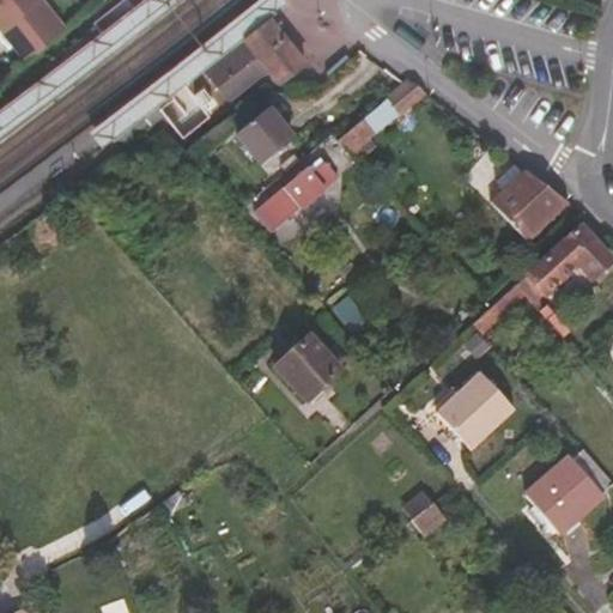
[(0,0),(0,29),(26,62),(68,29),(44,0),(0,0)]
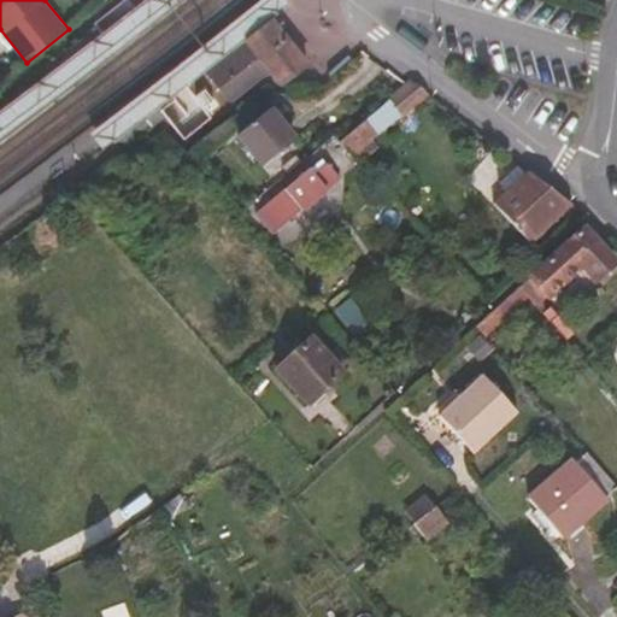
[(286,40),(270,18),(256,30),(186,82),(213,116),(266,75),(277,89),(306,66),(286,40)]
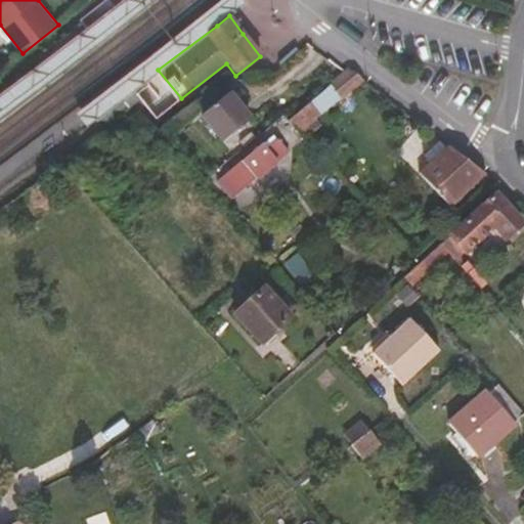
[(364,80),(350,69),(331,84),(343,96),(364,80)]
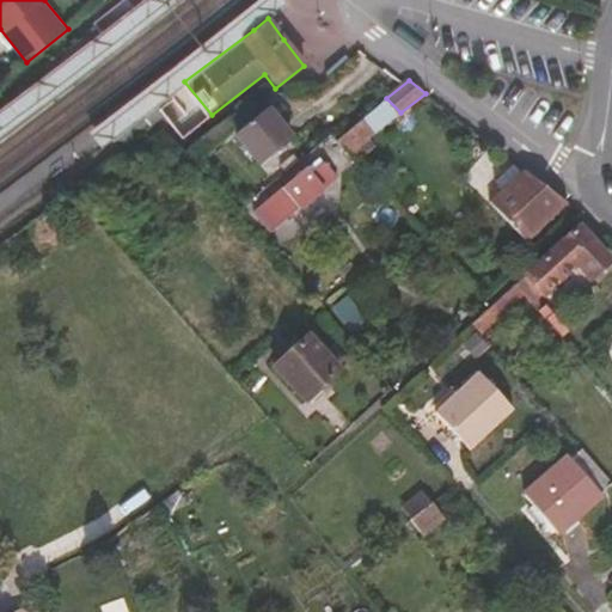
[(236,132),(258,166),(298,140),(275,106),(236,132)]
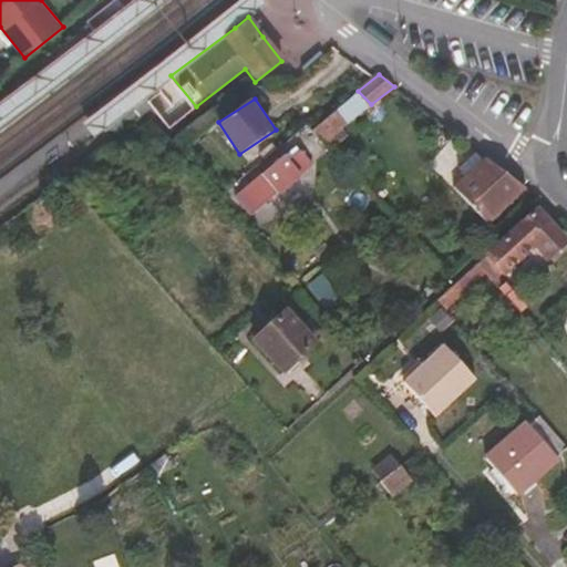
[(339,106),(312,127),(323,140),(349,120),(339,106)]
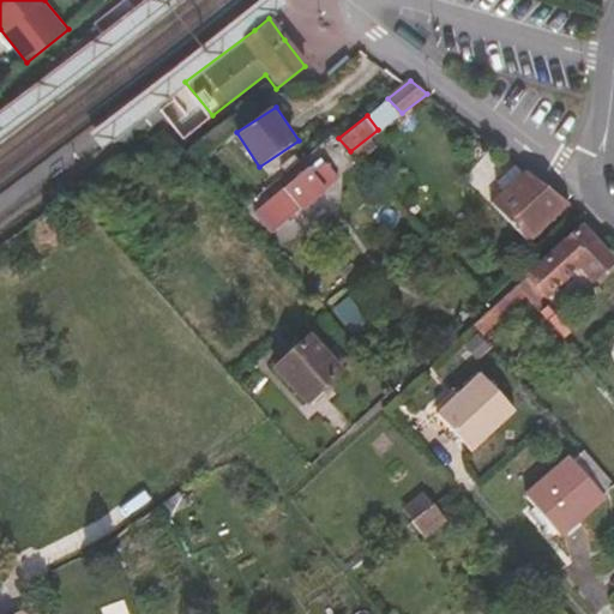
[(320,154),(307,166),(313,170),(326,158),(320,154)]
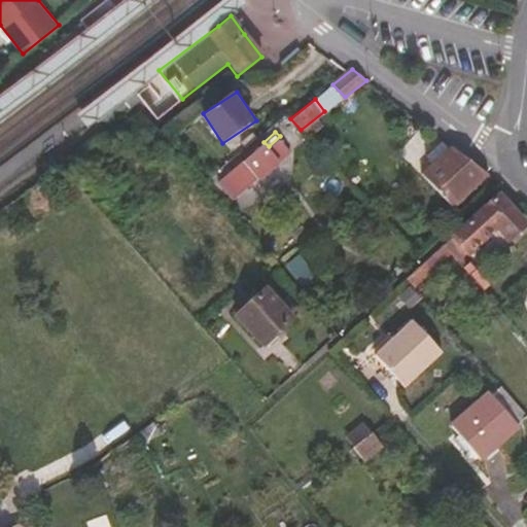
[(221,182),(237,200),(291,149),(280,136),(269,146),(264,142),(221,182)]
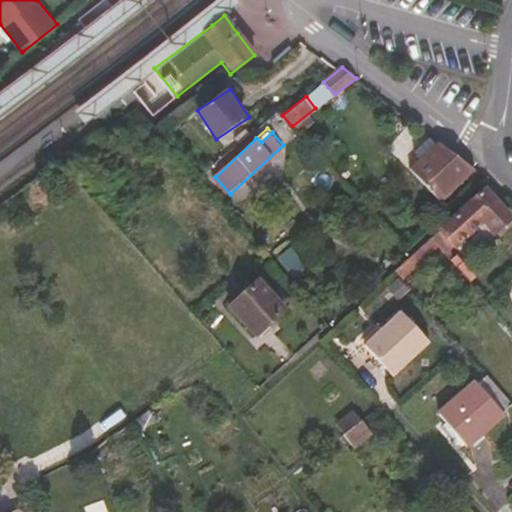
[(476,170),(443,145),(441,147),(435,140),(418,156),(424,163),(414,172),(442,202),(476,170)]
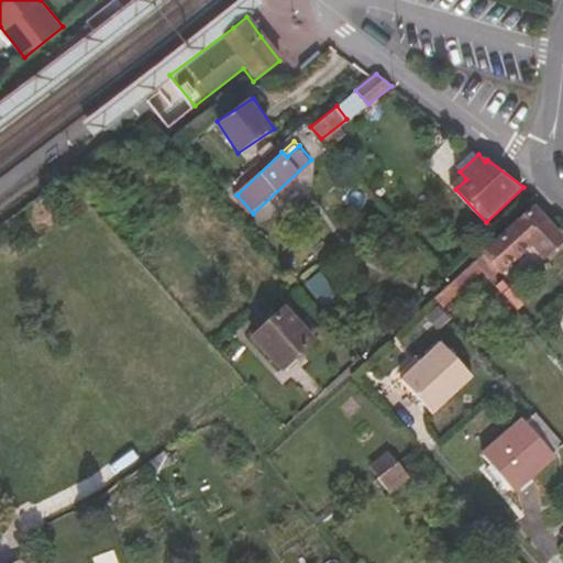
[(484,254),(476,262),(483,269),(484,271),(493,262),(500,269),(532,242),(545,255),(549,251),(551,253),(561,244),(560,241),(562,238),(533,208),(530,210),(484,254)]
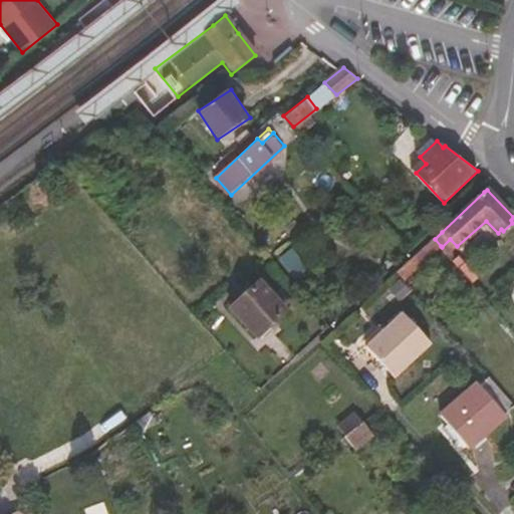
[(435,239),(418,254),(425,261),(441,246),(435,239)]
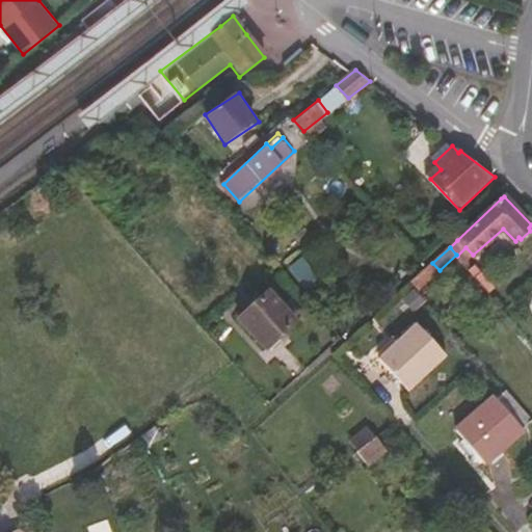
[(420,273),(411,282),(419,289),(440,270),(432,263),(420,273)]
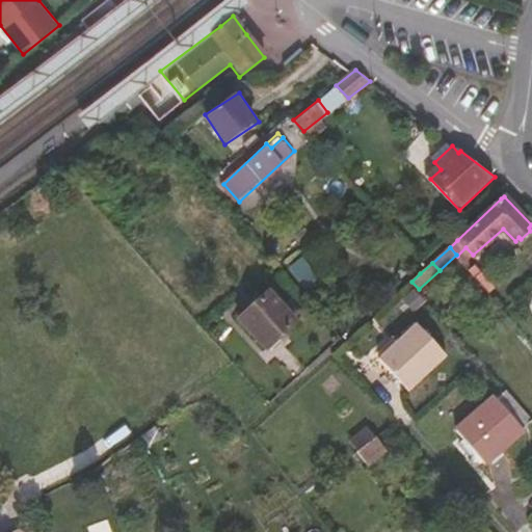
[(320,307),(334,294),(313,269),(299,281),(320,307)]
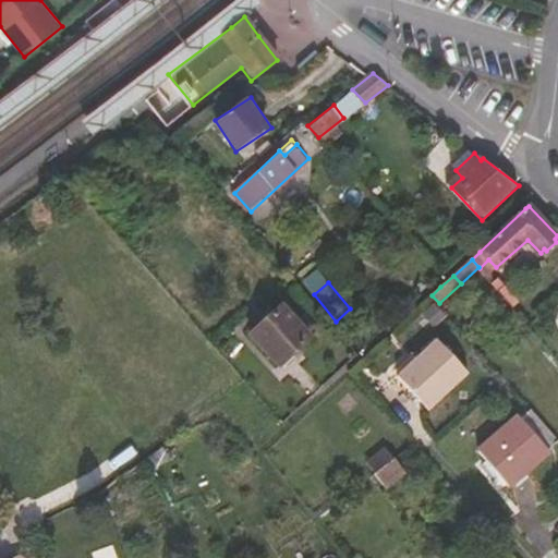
[(282,306),(253,334),(282,366),(313,336),(282,306)]
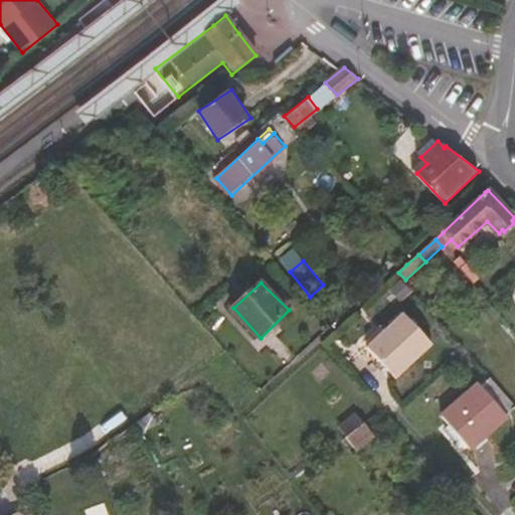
[(435,346),(405,315),(369,347),(397,379),(435,346)]
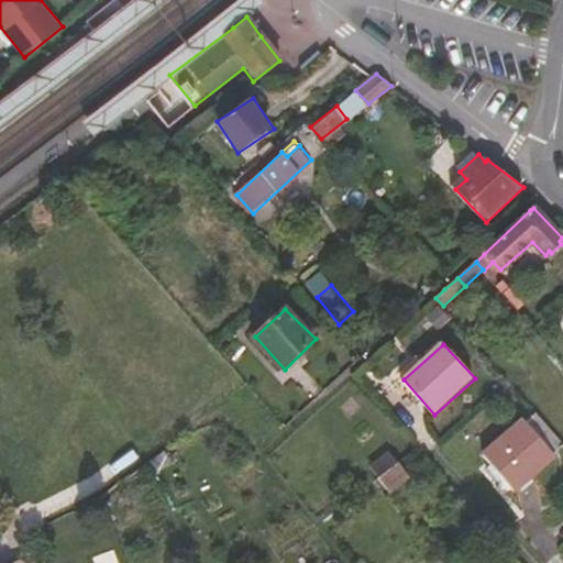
[(514,490),(553,455),(525,423),(485,457),(514,490)]
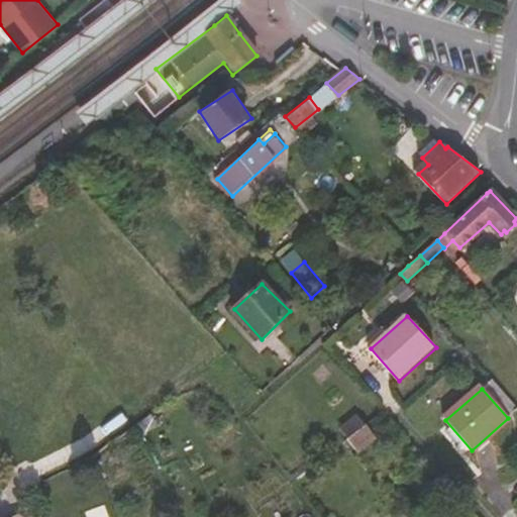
[(341,429),(362,449),(375,435),(354,415),(341,429)]
